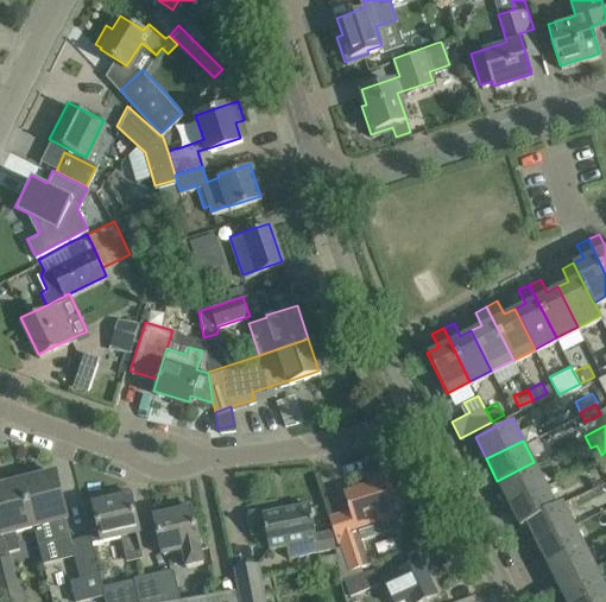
[(497,481),(509,502),(544,483),(534,462),(497,481)]
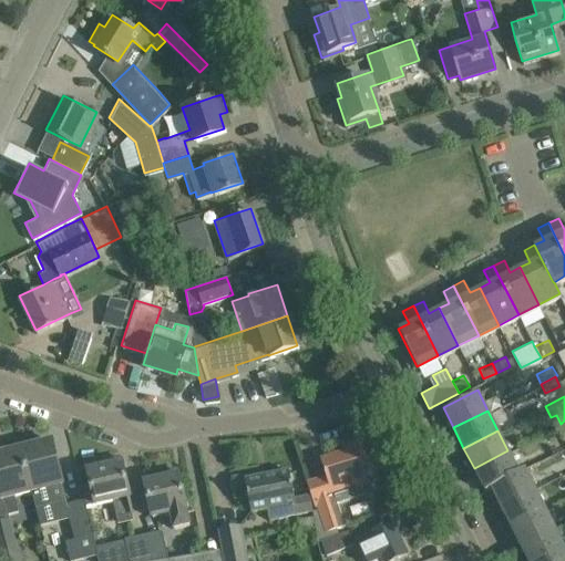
[(33,506),(65,497),(50,437),(19,446),(30,489),(33,506)]
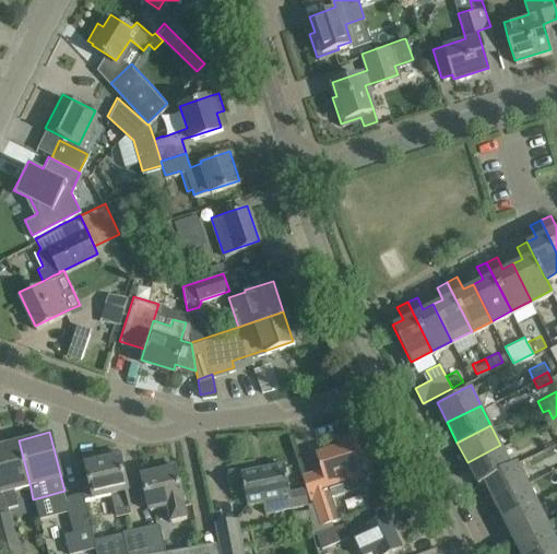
[(320,467),(300,473),(309,498),(311,497),(315,506),(308,508),(310,519),(310,532),(315,531),(332,525),(330,518),(339,516),(331,494),(358,485),(355,475),(362,473),(358,466),(359,466),(356,456),(363,454),(355,432),(335,437),(338,444),(315,451),(320,467)]
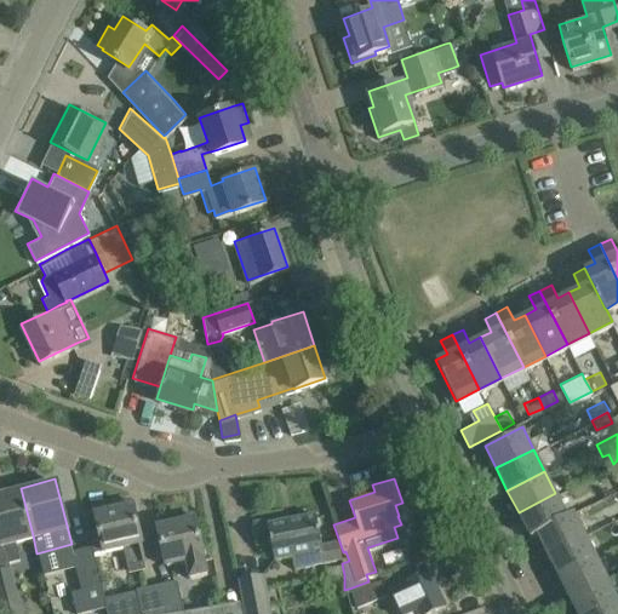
[(33,535),(21,488),(0,493),(0,549),(4,562),(18,558),(13,540),(33,535)]
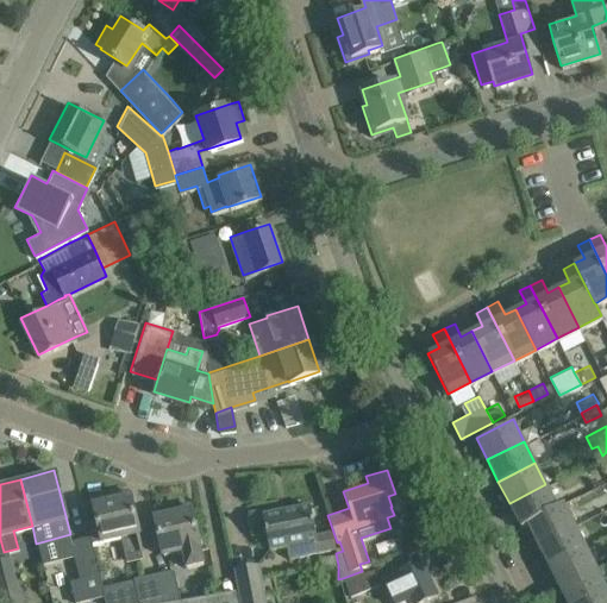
[(520,525),(526,521),(563,503),(563,501),(556,504),(545,484),(509,503),(520,525)]
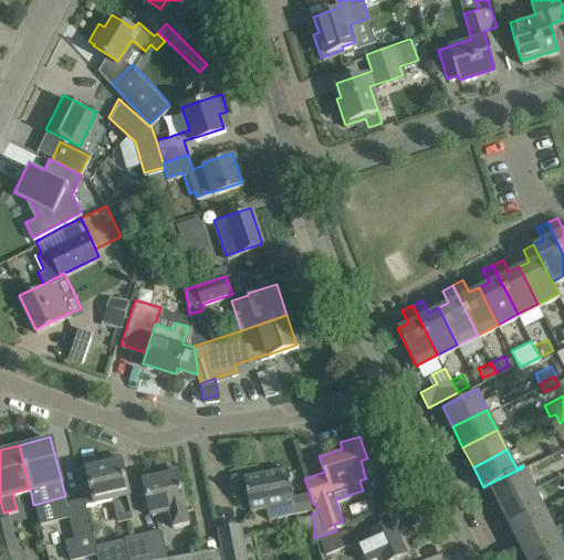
[(121,458),(86,466),(89,478),(91,487),(93,498),(94,502),(111,497),(114,513),(116,519),(132,516),(129,509),(132,508),(125,479),(121,458)]
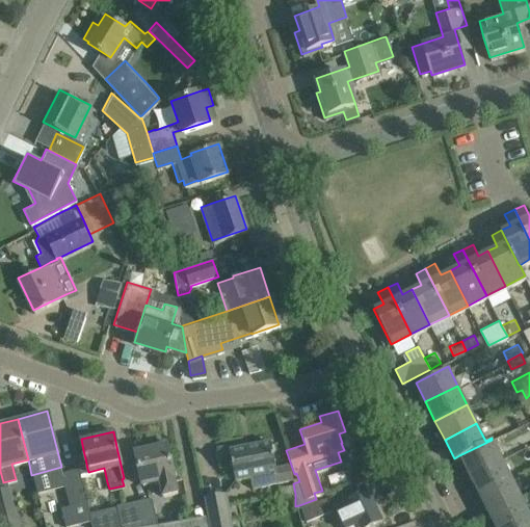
[(219,466),(232,464),(233,468),(235,478),(250,475),(253,485),(269,482),(275,481),(292,478),(290,464),(275,466),(270,440),(241,446),(241,442),(215,447),(219,466)]
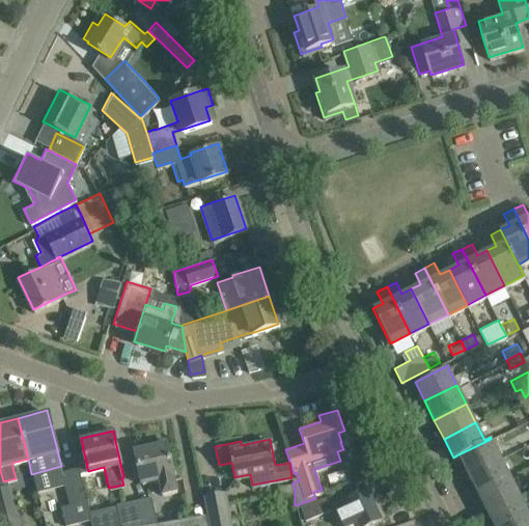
[(458,454),(468,473),(500,457),(491,439),(458,454)]
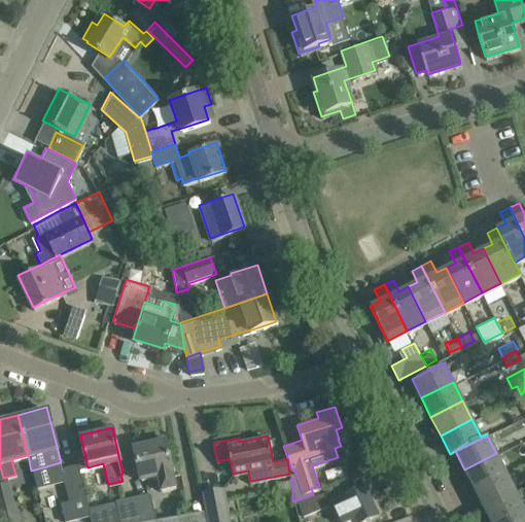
[(173,474),(165,439),(133,446),(141,479),(156,476),(161,490),(175,486),(175,485),(182,484),(180,472),(173,474)]
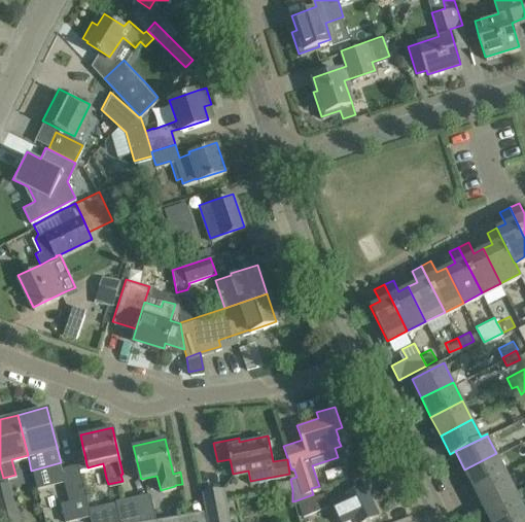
[(82,446),(75,448),(79,465),(86,464),(84,454),(82,446)]
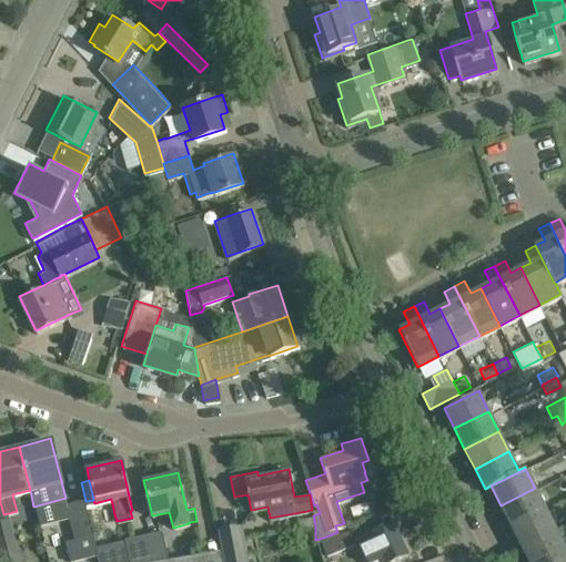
[(501,506),(511,525),(545,508),(535,488),(501,506)]
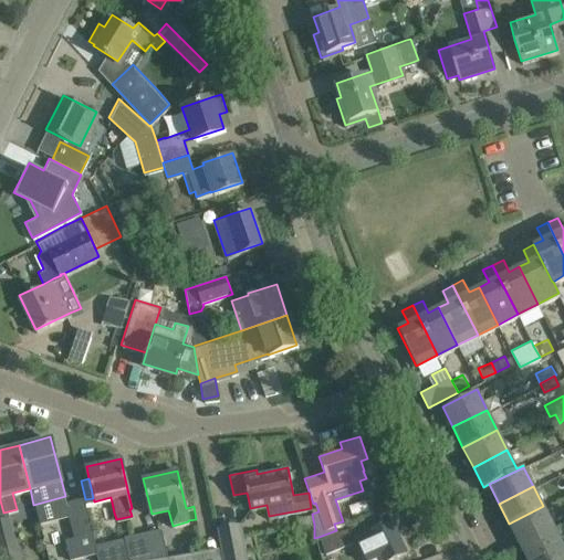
[(95,551),(96,551),(94,542),(83,497),(65,502),(74,535),(64,537),(69,558),(95,551)]
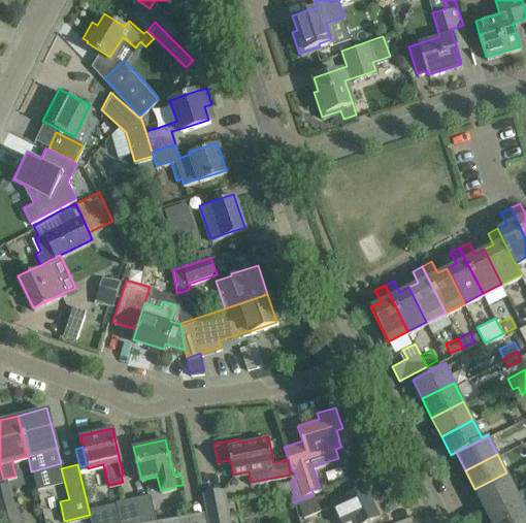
[(474,489),(484,508),(516,491),(506,472),(474,489)]
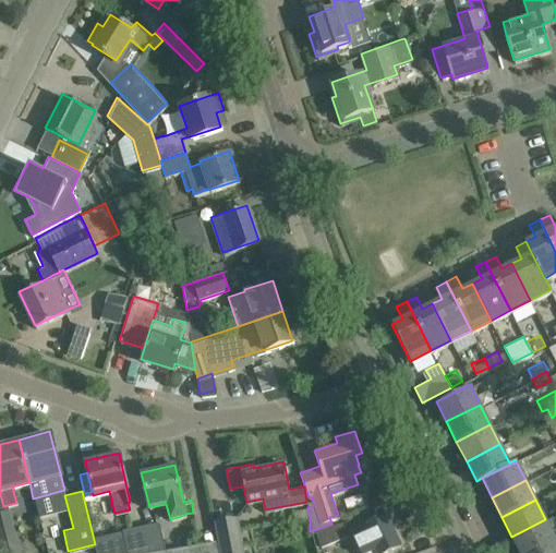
[(0,545),(15,541),(8,509),(0,512),(0,545)]
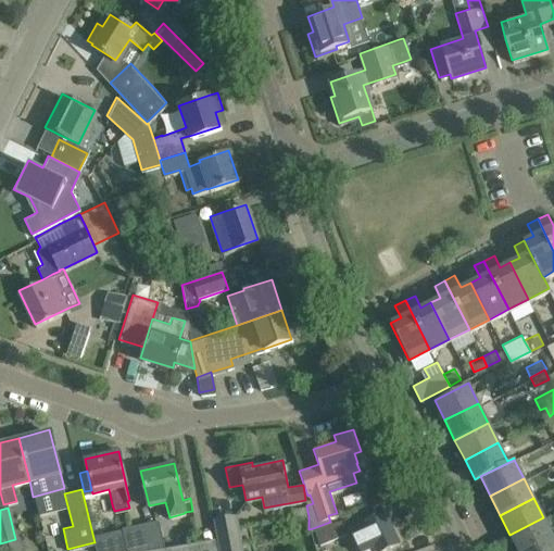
[(351,531),(350,533),(359,550),(380,550),(399,542),(383,510),(362,521),(364,526),(351,531)]
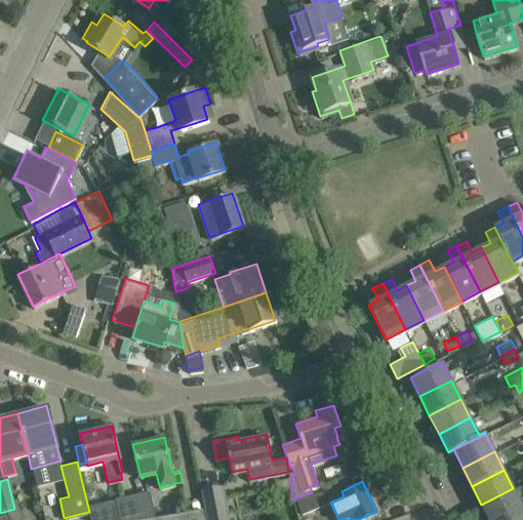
[(201,488),(206,519),(228,519),(222,484),(201,488)]
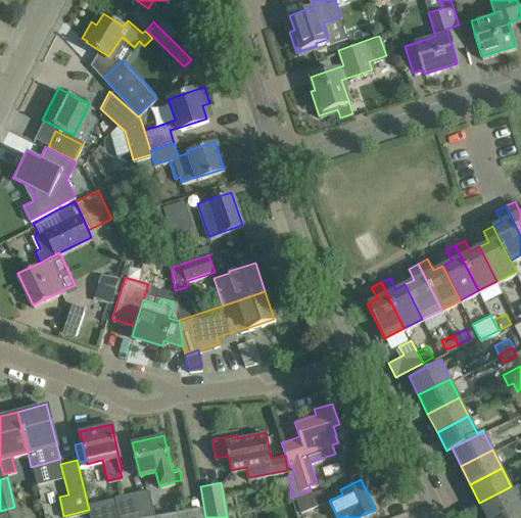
[(479,503),(486,517),(493,517),(520,505),(511,486),(479,503)]
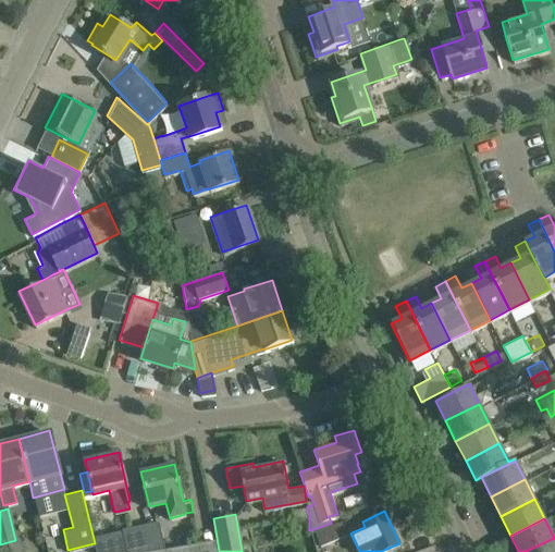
[(325,541),(345,534),(341,519),(331,523),(313,529),(319,543),(325,541)]
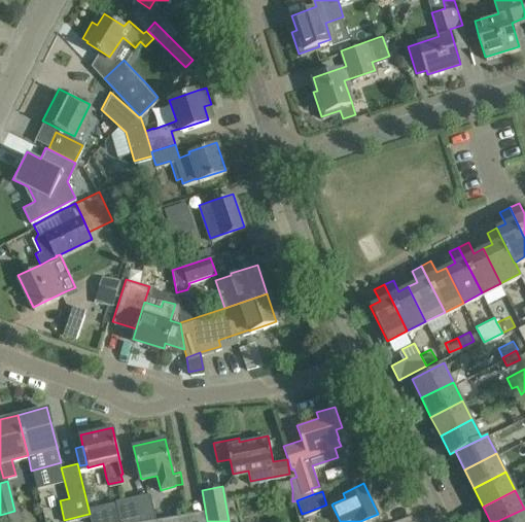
[(136,495),(141,520),(155,517),(149,492),(136,495)]
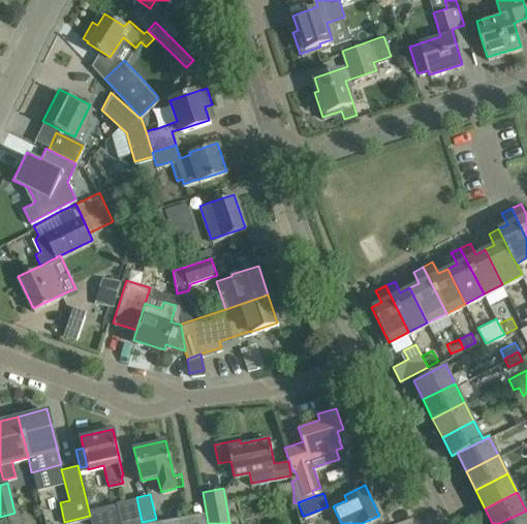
[(115,502),(88,507),(90,516),(89,516),(90,523),(128,523),(142,522),(136,497),(136,495),(115,501),(115,502)]
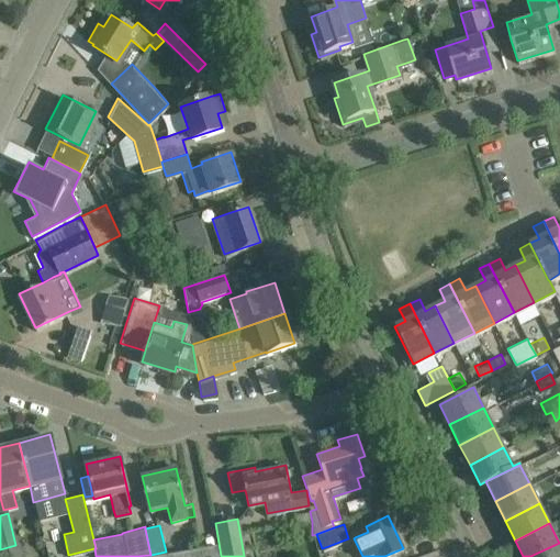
[(220,556),(216,543),(166,552),(150,555),(136,556),(220,556)]
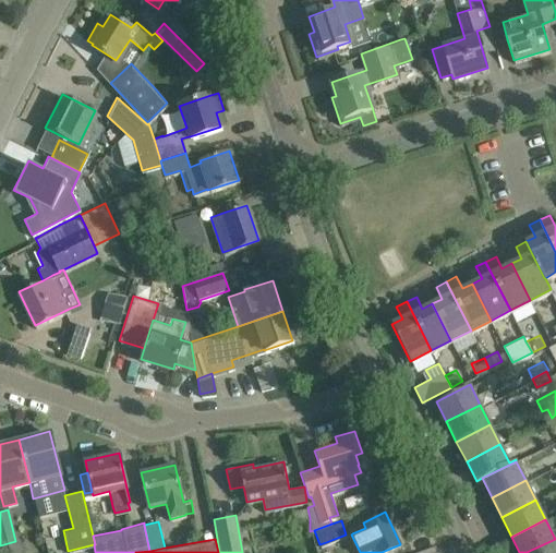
[(555,552),(555,540),(555,539),(527,552),(555,552)]
